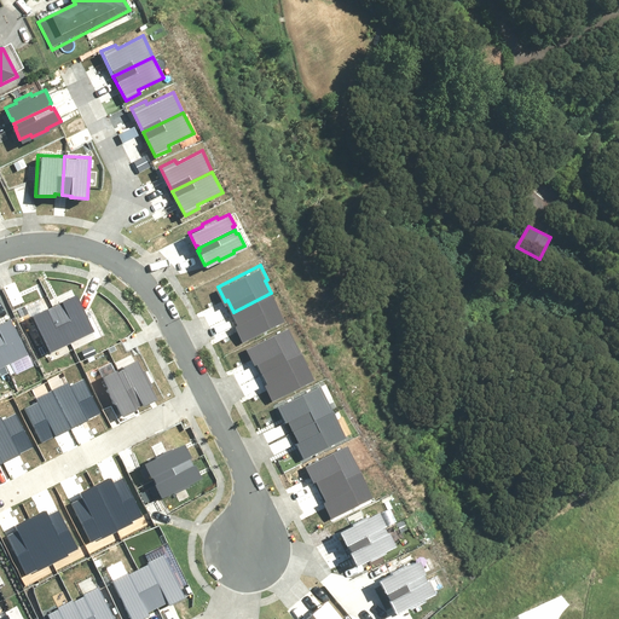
[(61,302),(53,305),(70,340),(94,329),(76,291),(59,300),(61,302)]
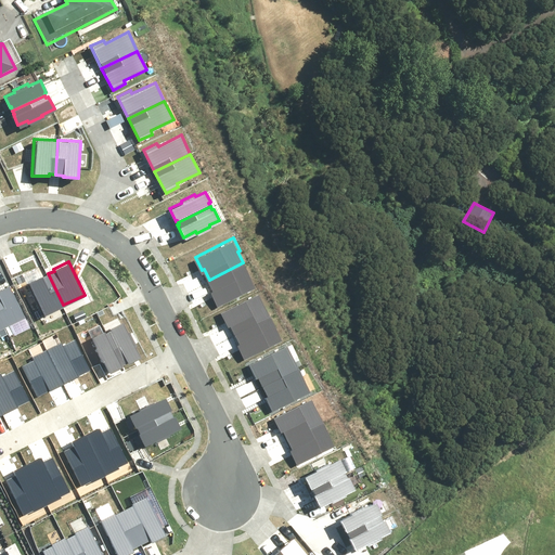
[(216,292),(220,301),(258,282),(250,268),(246,270),(243,262),(209,280),(208,280),(214,293),(216,292)]
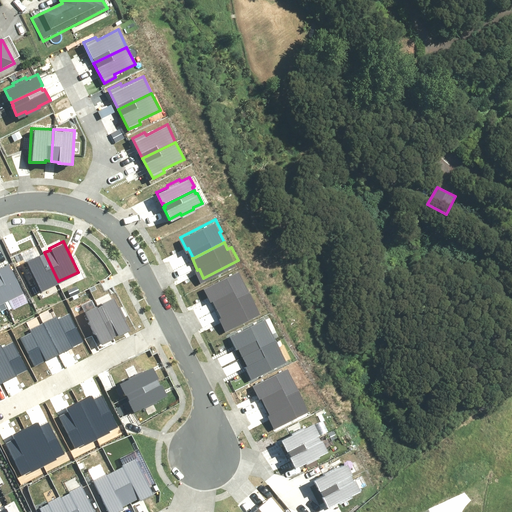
[(37,254),(25,259),(39,290),(58,281),(44,252),(37,255),(37,254)]
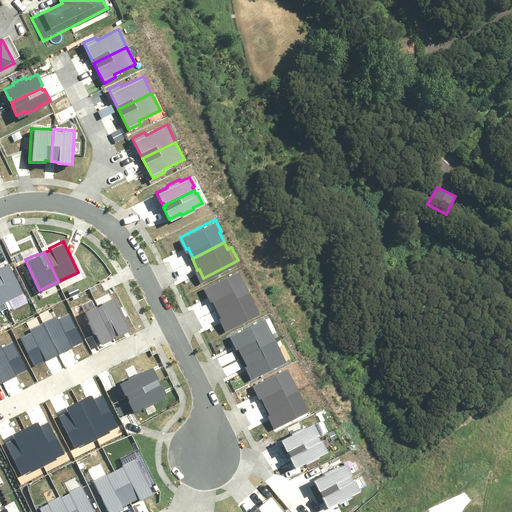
[(0,286),(6,300),(26,291),(11,260),(0,265),(0,286)]
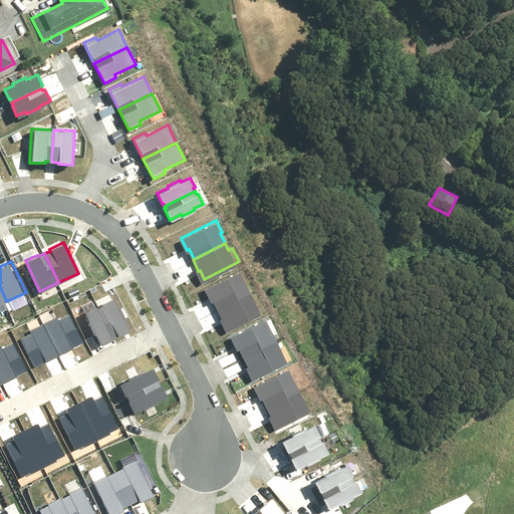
[(219,310),(250,294),(245,284),(247,283),(241,271),(205,288),(211,300),(213,299),(219,310)]
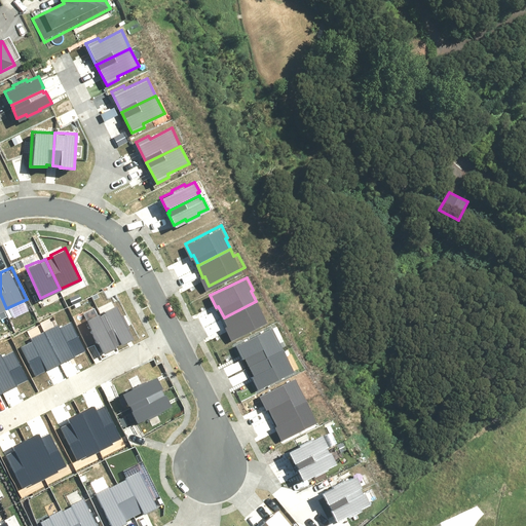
[(230,339),(265,322),(261,313),(263,312),(257,300),(256,301),(224,317),(227,324),(223,325),(230,339)]
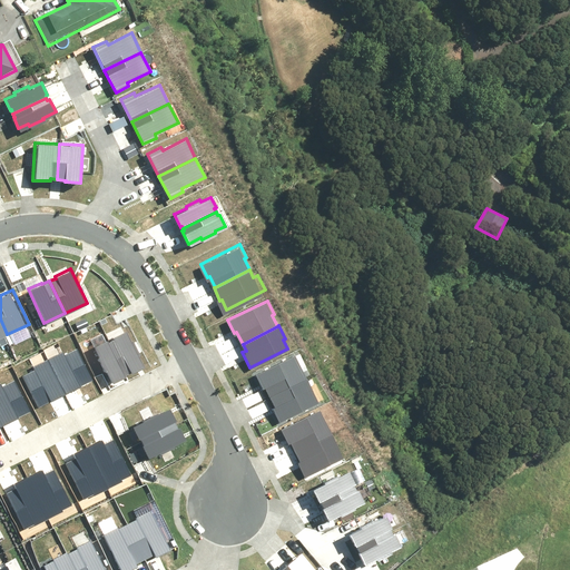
[(138,353),(131,340),(129,341),(125,330),(114,335),(115,336),(110,338),(127,372),(129,371),(129,373),(143,366),(136,354),(138,353)]
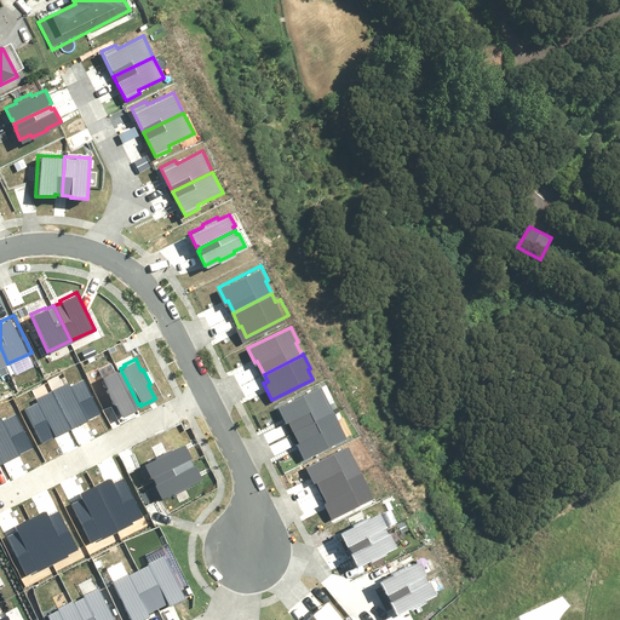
[(109,385),(107,386),(114,401),(116,401),(122,414),(137,408),(136,406),(138,405),(120,368),(116,371),(116,368),(104,374),(109,385)]
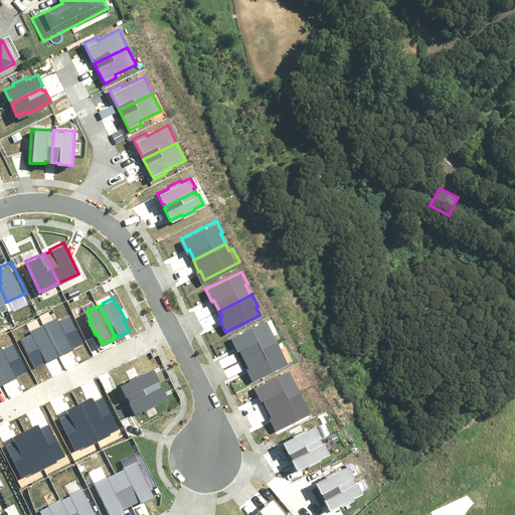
[(58,357),(83,345),(69,318),(59,323),(57,319),(43,326),(58,357)]
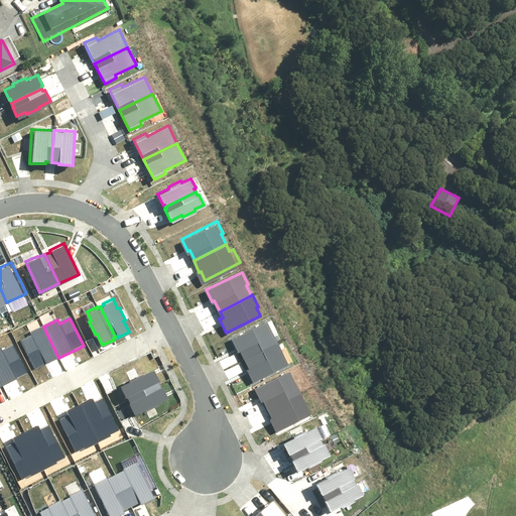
[(246,361),(277,345),(272,335),(274,334),(268,321),(233,339),(238,351),(240,350),(246,361)]
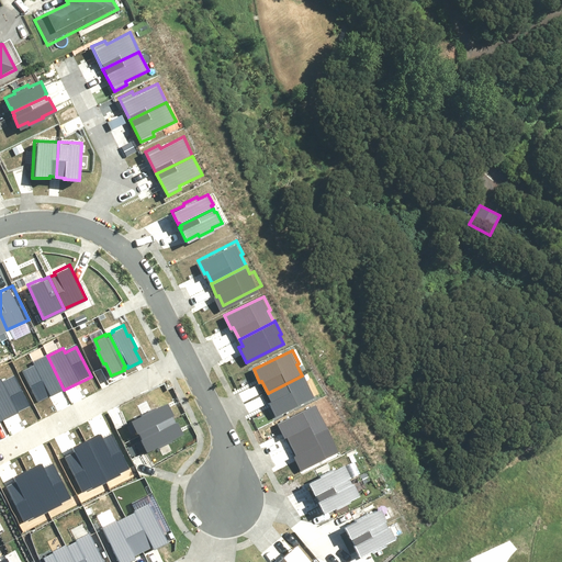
[(23,373),(37,403),(64,390),(47,356),(32,363),(34,368),(23,373)]
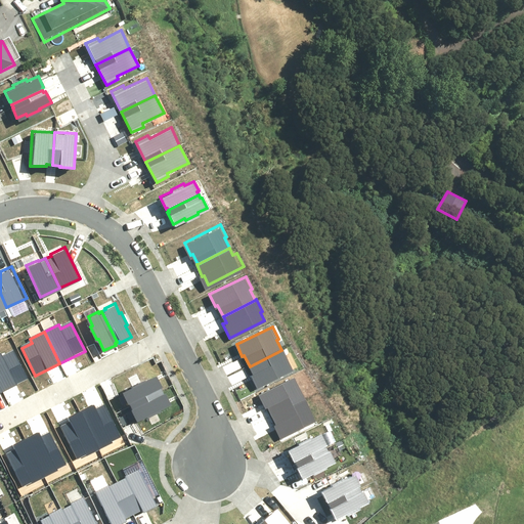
[(256,388),(291,370),(287,362),(289,361),(282,349),(281,350),(250,366),(253,373),(249,375),(256,388)]
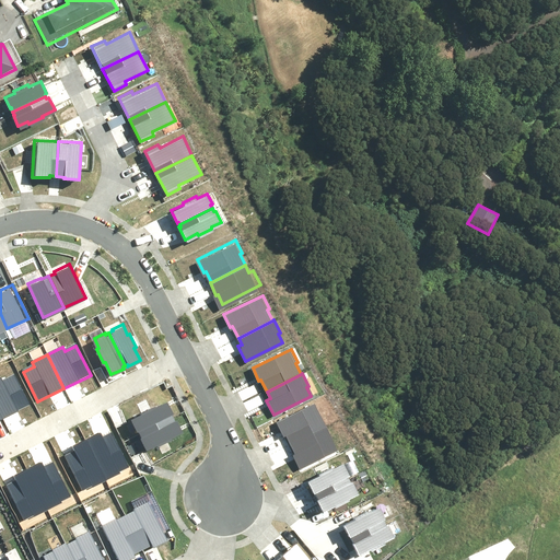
[(0,413),(2,419),(30,406),(14,375),(3,381),(1,376),(0,376),(0,413)]
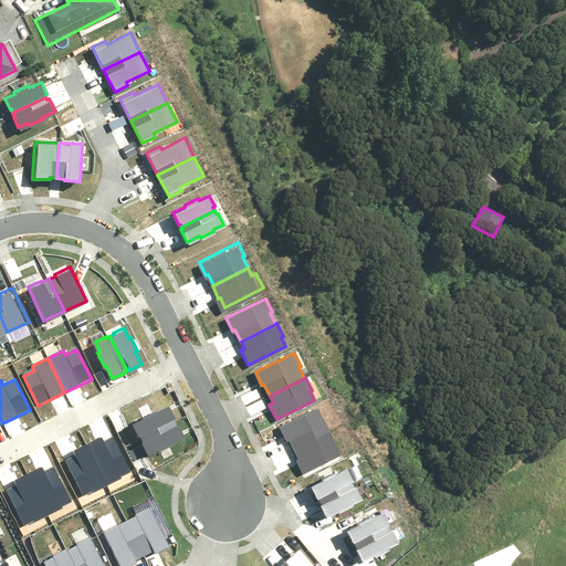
[(155,408),(140,415),(142,417),(132,421),(137,432),(138,431),(140,436),(173,419),(173,418),(174,417),(168,404),(156,410),(155,408)]
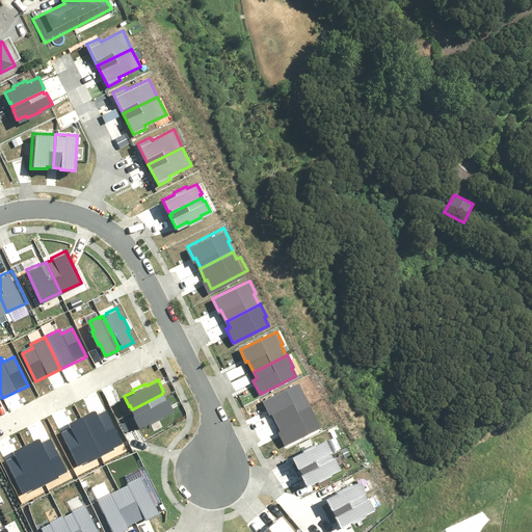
[(277,422),(310,406),(304,396),(307,395),(300,381),(264,400),(269,413),(271,411),(277,422)]
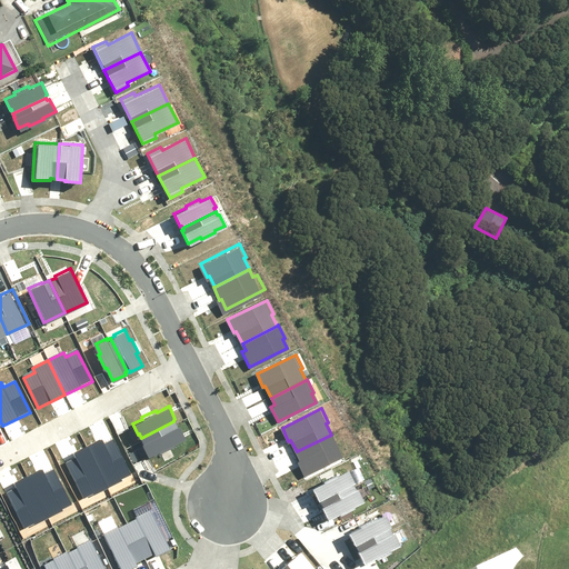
[(157,448),(157,450),(171,443),(170,441),(183,436),(177,423),(175,423),(173,421),(141,438),(142,441),(141,441),(147,452),(157,448)]
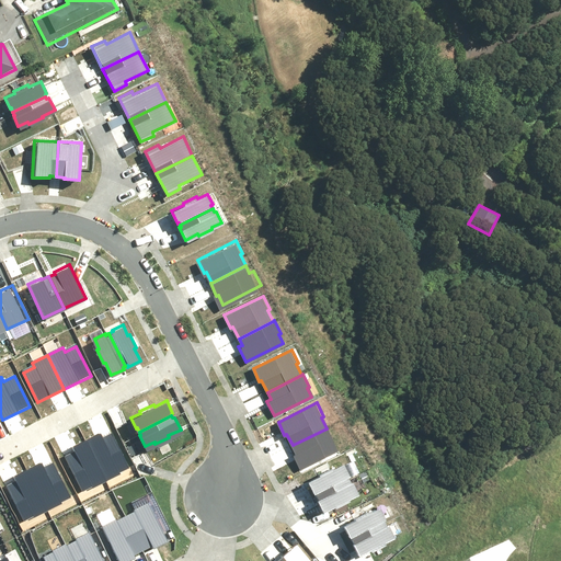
[(299,469),(336,450),(332,441),(334,441),(328,427),(327,428),(293,445),(296,451),(292,454),(299,469)]
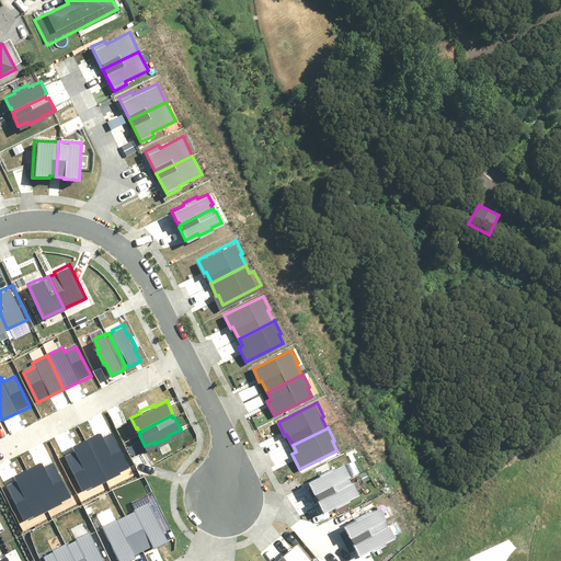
[(106,480),(129,468),(112,433),(103,438),(100,433),(87,439),(106,480)]
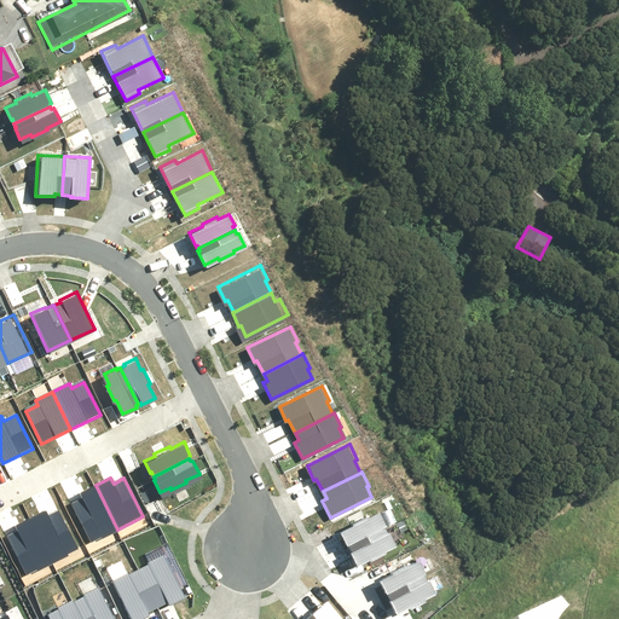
[(73,503),(92,542),(117,530),(96,485),(80,493),(84,498),(73,503)]
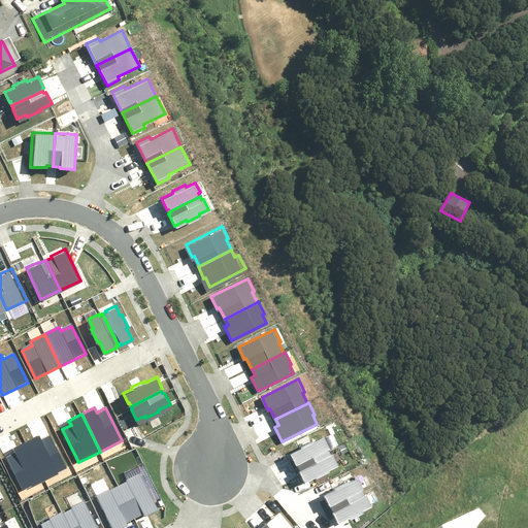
[(44,480),(66,469),(50,436),(40,440),(38,436),(26,442),(44,480)]
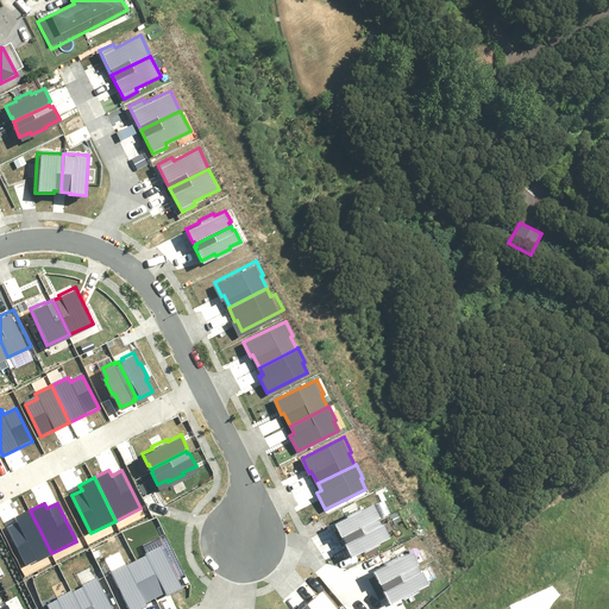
[(359,509),(344,516),(345,518),(334,523),(340,535),(341,534),(343,538),(378,521),(377,519),(380,518),(374,504),(359,510),(359,509)]
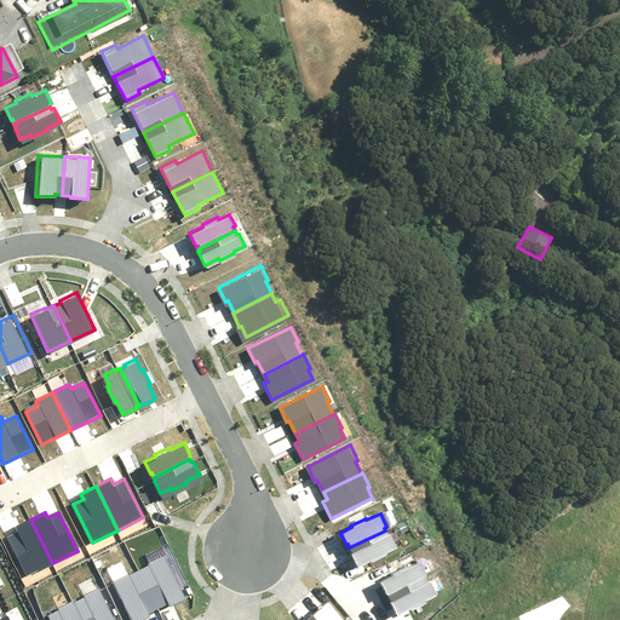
[(7,538),(27,577),(52,563),(30,520),(15,527),(17,532),(7,538)]
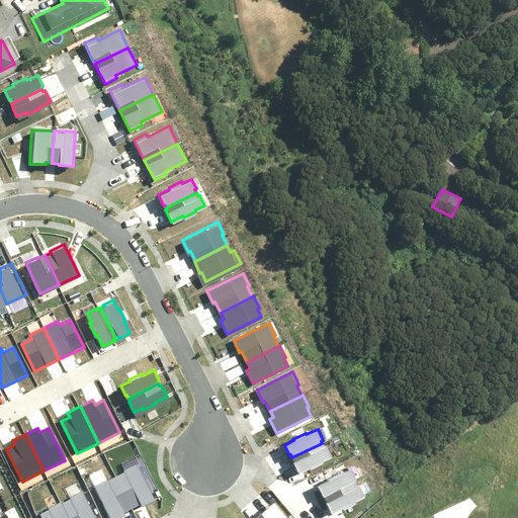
[(306,467),(307,468),(320,462),(319,461),(330,455),(325,444),(323,445),(322,443),(291,457),(293,460),(292,461),(296,471),(306,467)]
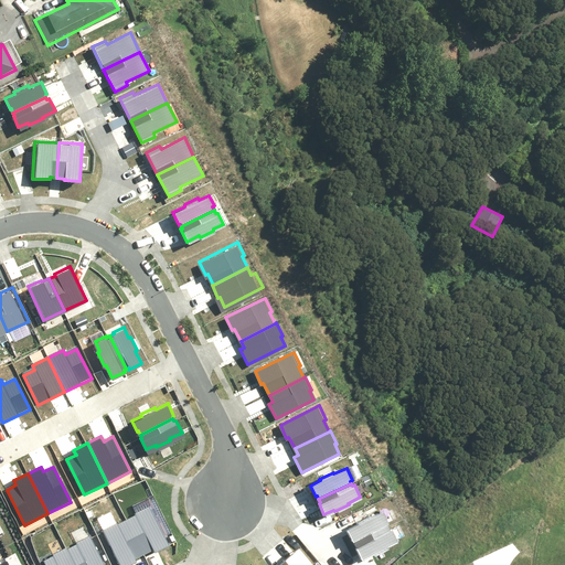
[(137,512),(126,518),(141,552),(153,546),(155,548),(168,543),(149,503),(136,510),(137,512)]
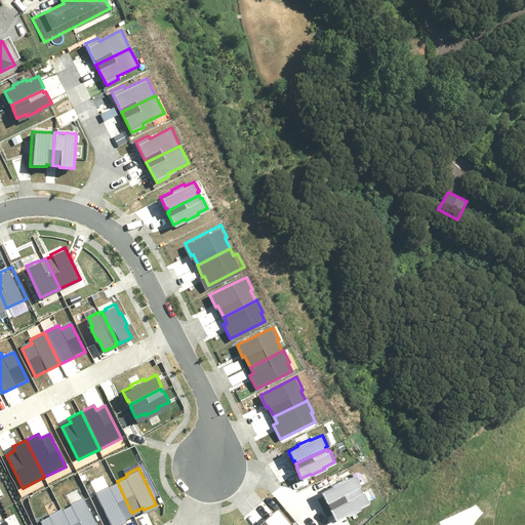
[(341,479),(329,484),(330,486),(321,490),(325,500),(327,500),(328,503),(359,489),(358,487),(360,486),(354,475),(342,480),(341,479)]
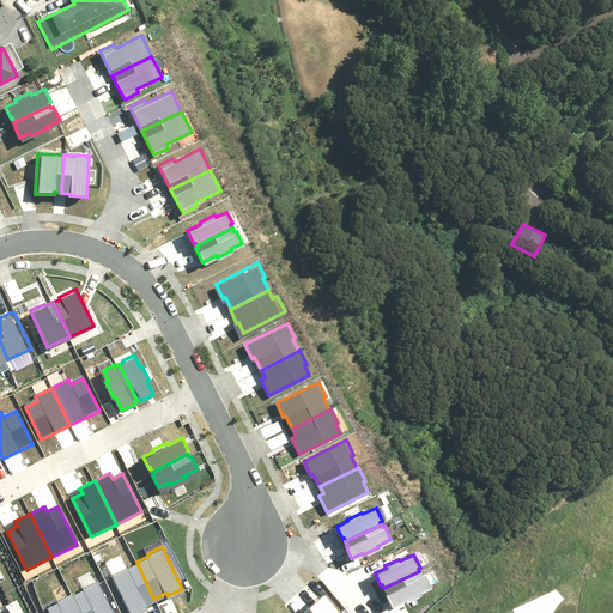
[(122,569),(113,574),(131,612),(134,612),(149,607),(146,602),(153,599),(137,562),(135,560),(121,566),(122,569)]
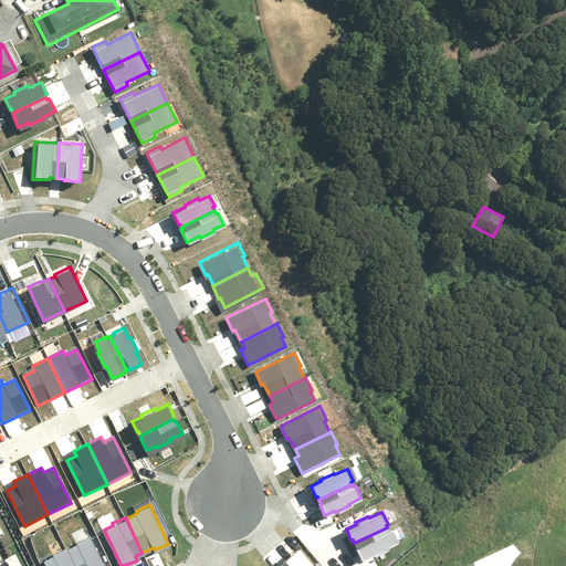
[(369,553),(370,555),(384,548),(384,547),(396,541),(390,528),(388,530),(387,527),(354,543),(356,546),(354,547),(359,558),(369,553)]
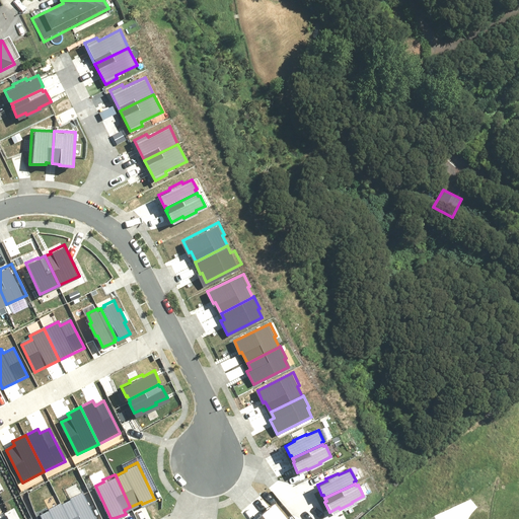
[(71,498),(61,502),(68,518),(96,518),(83,490),(70,496),(71,498)]
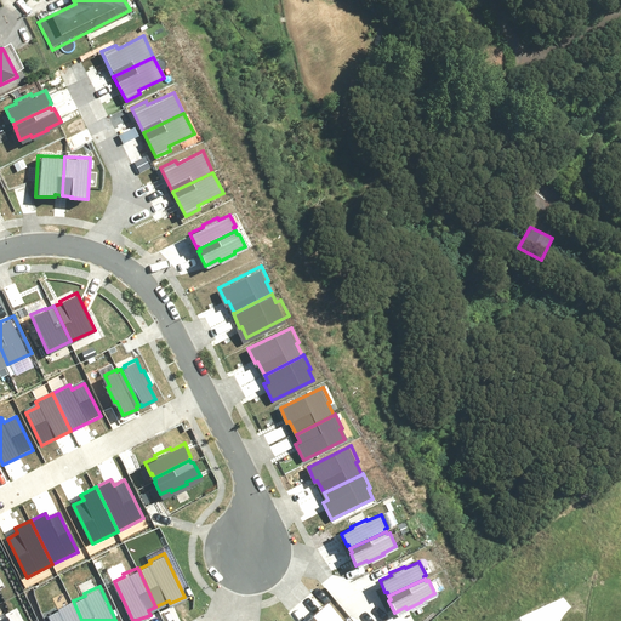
[(58,608),(49,613),(51,620),(81,620),(73,600),(72,599),(57,607),(58,608)]
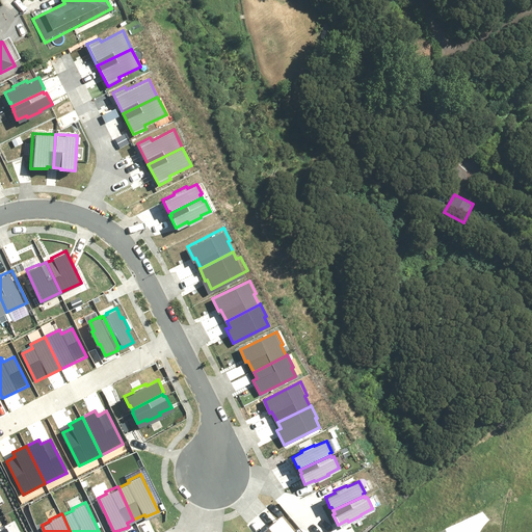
[(293,531),(281,515),(268,526),(272,531),(293,531)]
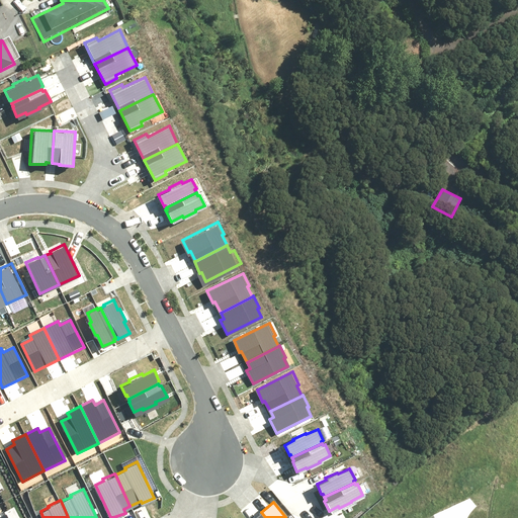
All buildings are outlined.
